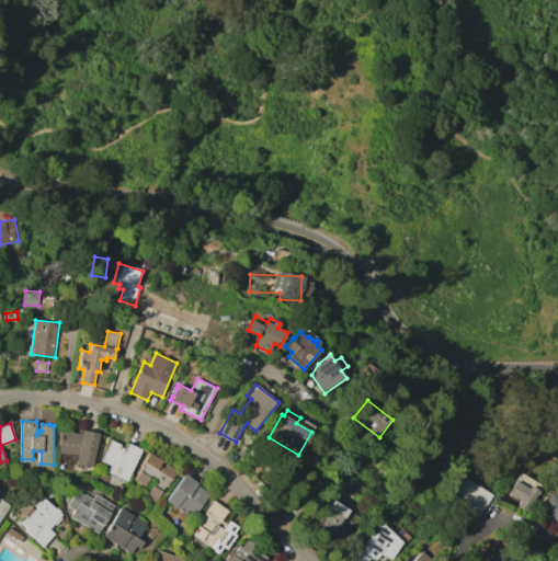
[(83,433),(84,430),(100,433),(93,467),(77,464),(79,454),(59,453),(61,431),(72,431),(72,433),(83,433)]
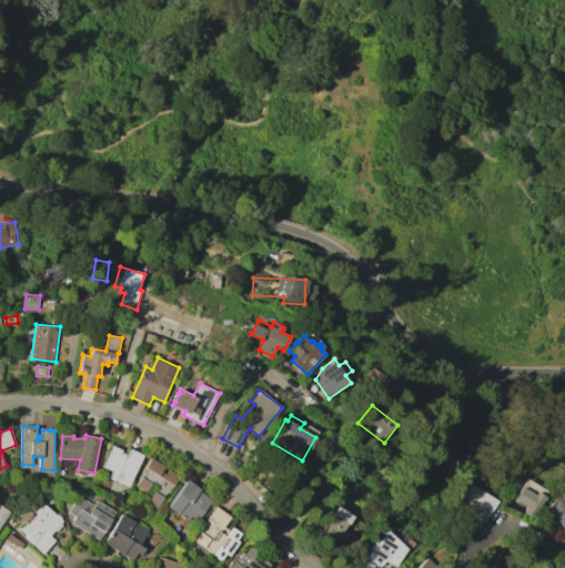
[(112,445),(122,449),(122,452),(128,455),(131,448),(145,455),(130,487),(109,477),(112,470),(102,466),(112,445)]
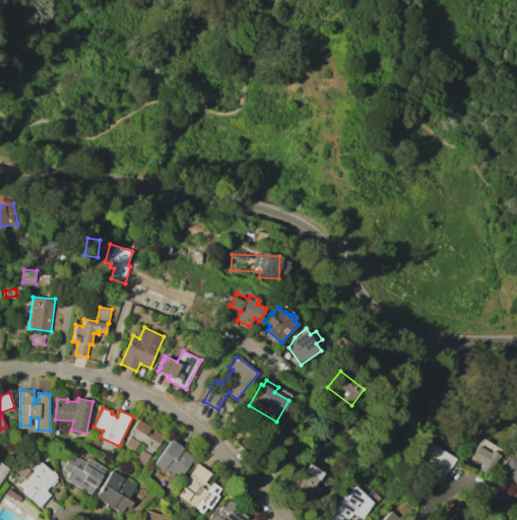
[(132,433),(131,432),(138,419),(151,427),(148,432),(152,435),(155,430),(166,436),(156,451),(155,450),(146,465),(137,460),(146,444),(140,441),(135,450),(125,444),(132,433)]
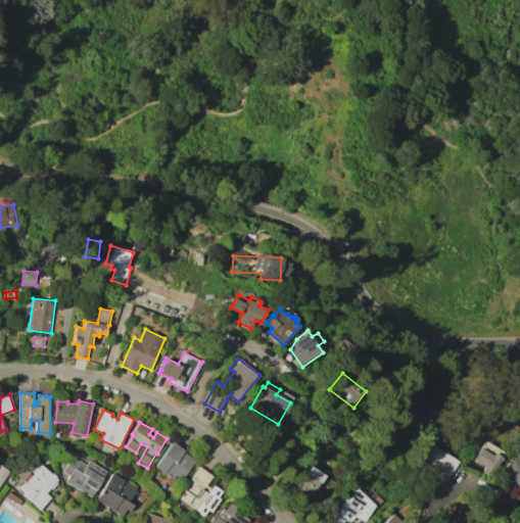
[(484,441),(505,454),(490,476),(482,471),(484,468),(473,460),(484,441)]
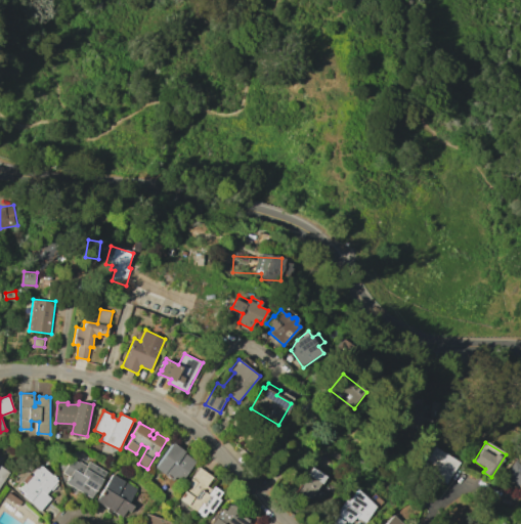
[(173,443),(199,460),(181,484),(157,467),(173,443)]
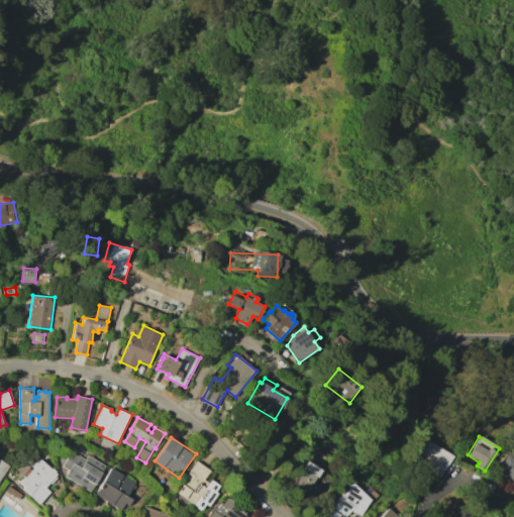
[(428,439),(454,456),(442,477),(425,467),(429,459),(419,453),(428,439)]
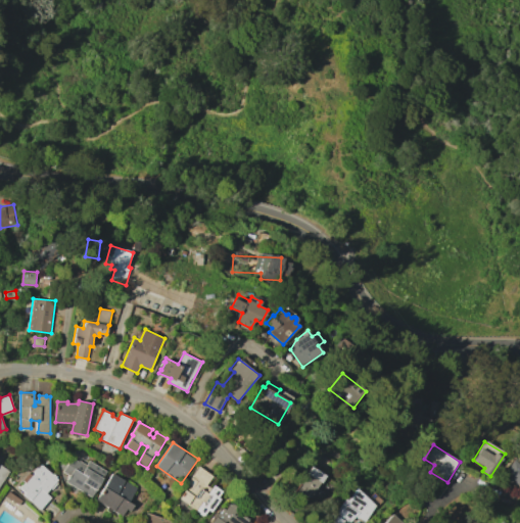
[(72,458),(79,462),(80,460),(87,465),(90,460),(108,471),(93,497),(66,481),(69,475),(63,472),(72,458)]
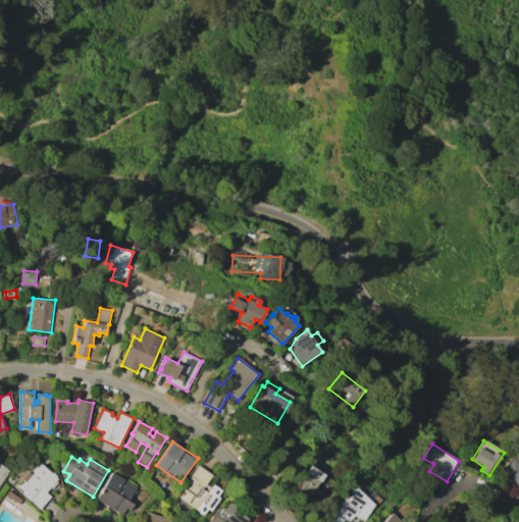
[(510,459),(518,464),(518,485),(500,474),(510,459)]
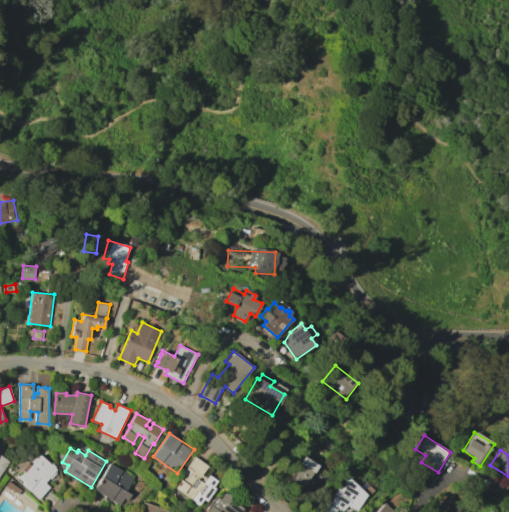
[(0,455),(1,454),(10,461),(0,475),(0,455)]
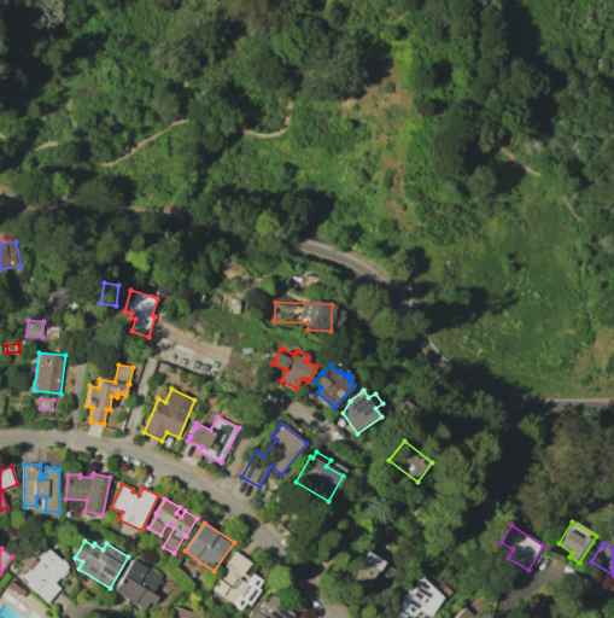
[(30,570),(28,566),(34,559),(37,561),(40,559),(39,558),(44,552),(45,553),(50,549),(62,560),(63,559),(68,563),(65,565),(68,567),(54,583),(60,588),(48,601),(28,583),(30,582),(24,577),(30,570)]
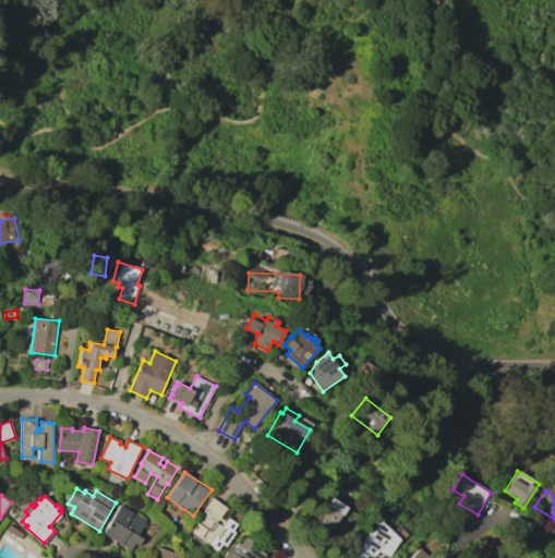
[(214,497),(229,508),(221,518),(227,521),(229,518),(238,524),(233,531),(237,532),(227,546),(224,544),(219,550),(191,531),(214,497)]
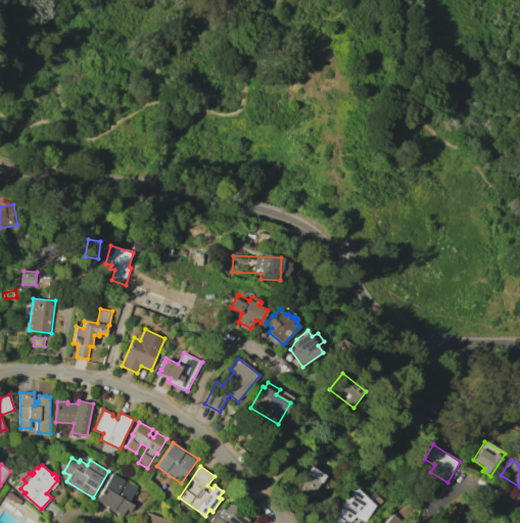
[(311,466),(326,475),(321,483),(320,482),(316,488),(324,492),(318,502),(306,494),(305,497),(295,491),(311,466)]
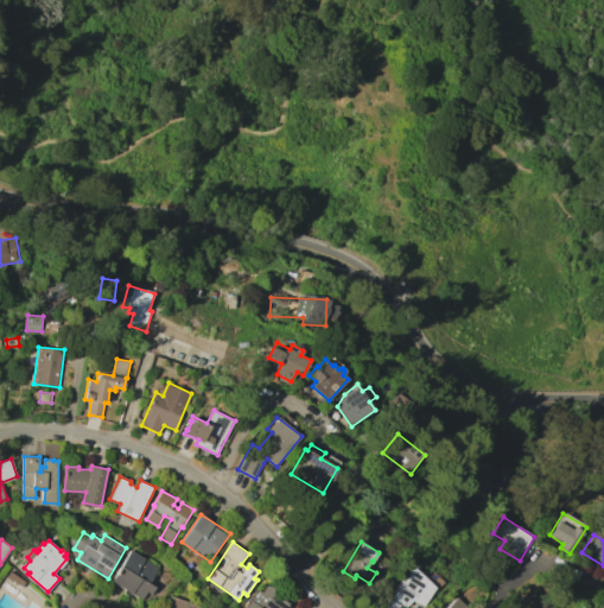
[(131,550),(160,567),(151,583),(157,587),(148,602),(113,582),(131,550)]
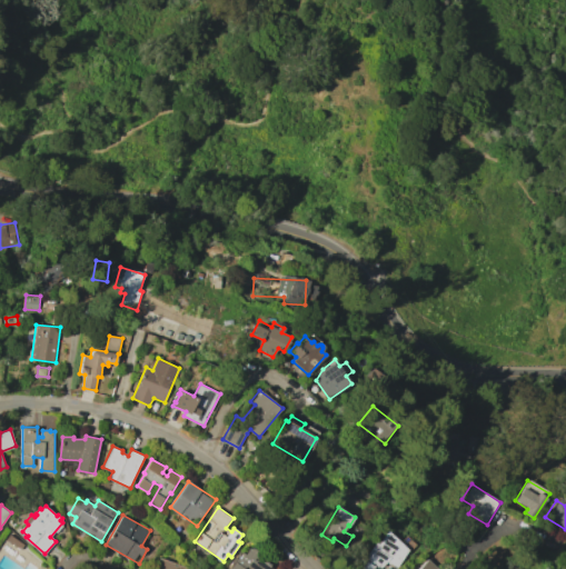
[(389,530),(410,549),(399,568),(388,562),(384,567),(378,568),(376,567),(374,568),(360,568),(377,542),(380,545),(389,530)]
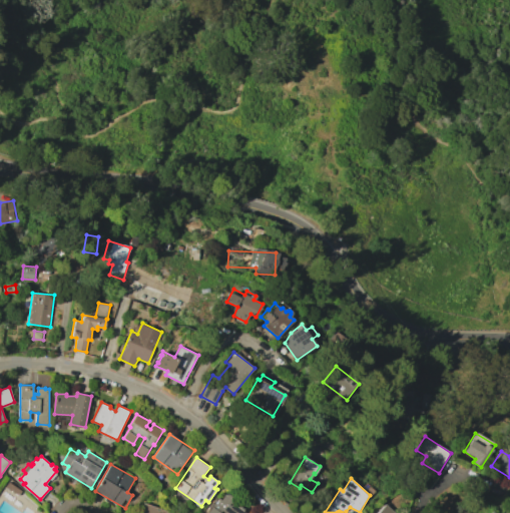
[(9,482),(23,491),(19,496),(6,487),(9,482)]
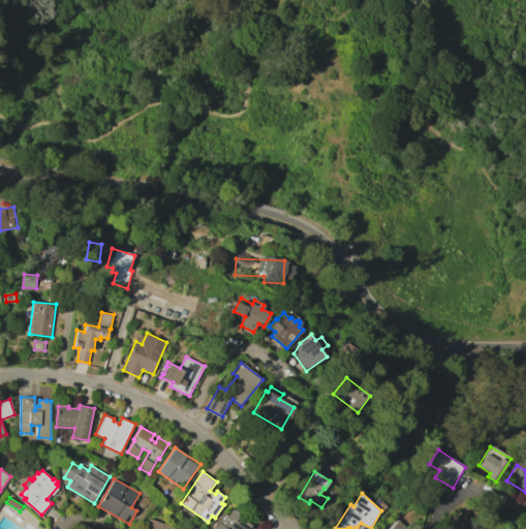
[(214,528),(225,512),(228,516),(233,509),(234,510),(235,508),(241,512),(238,518),(246,523),(247,521),(253,525),(249,528),(234,528),(229,526),(227,528),(214,528)]
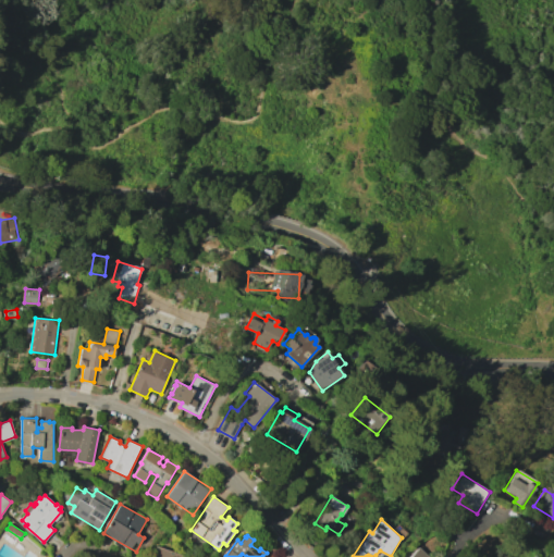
[(154,556),(158,546),(191,556),(154,556)]
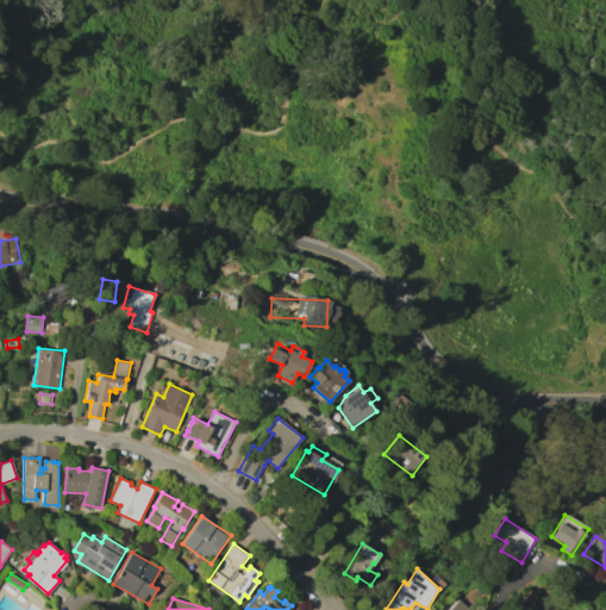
[(449,609),(458,599),(470,609),(449,609)]
